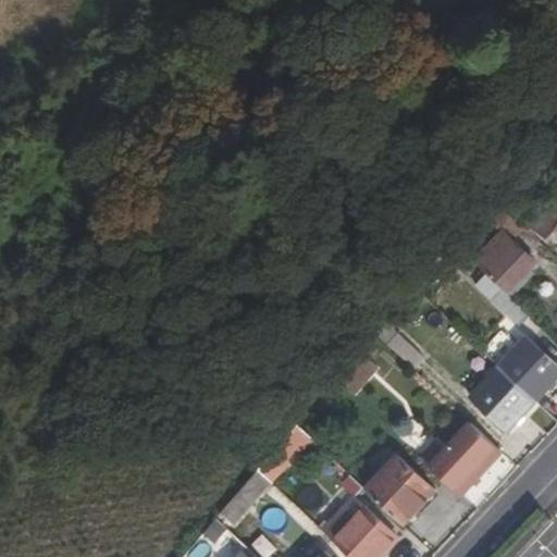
[(491,225),(504,236),(512,244),(525,230),(496,201),(456,247),(463,255),(491,225)]
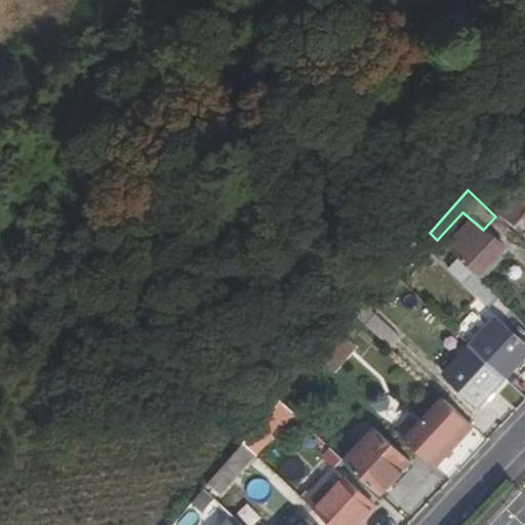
[(502,247),(483,230),(475,223),(449,249),(483,281),(503,259),(496,254),(502,247)]
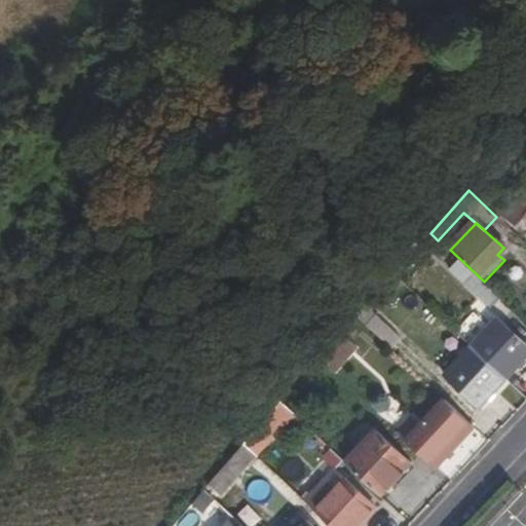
[(500,298),(475,274),(458,259),(451,267),(491,307),(500,298)]
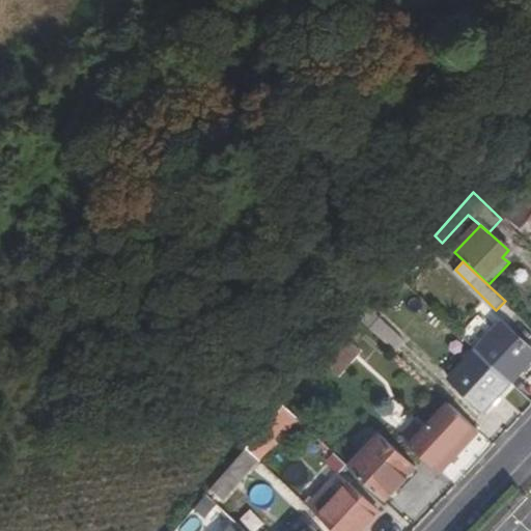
[(406,341),(367,307),(359,317),(371,329),(395,352),(406,341)]
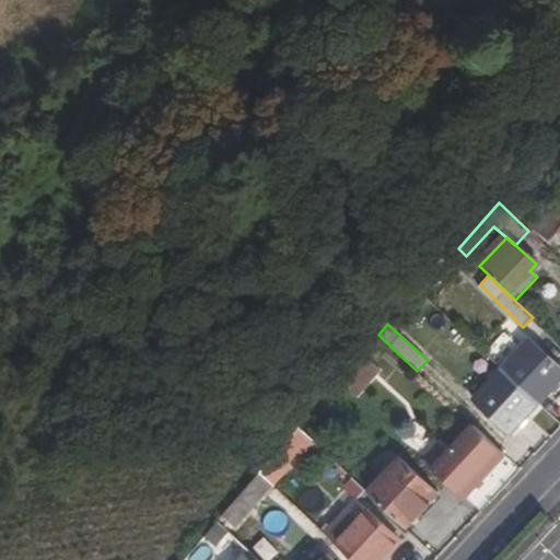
[(559,371),(529,342),(503,370),(539,403),(559,380),(559,371)]
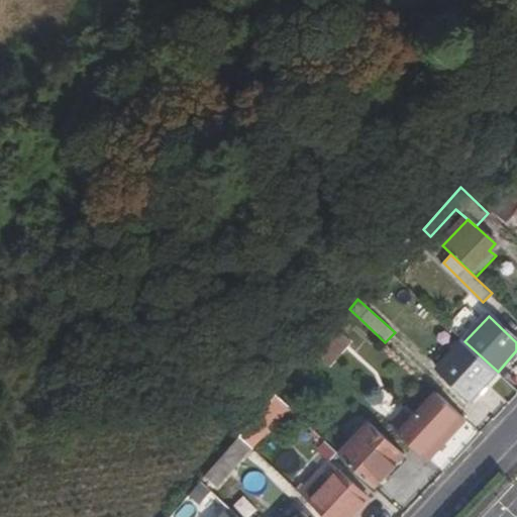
[(350,340),(335,325),(320,343),(334,356),(350,340)]
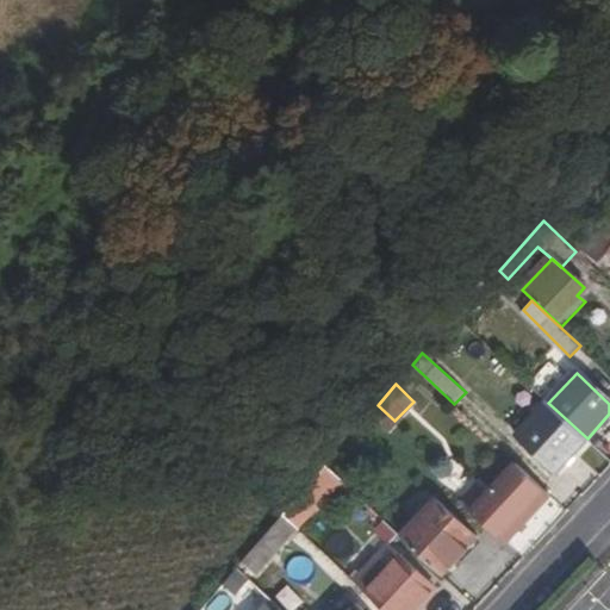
[(559,470),(587,439),(548,403),(520,434),(559,470)]
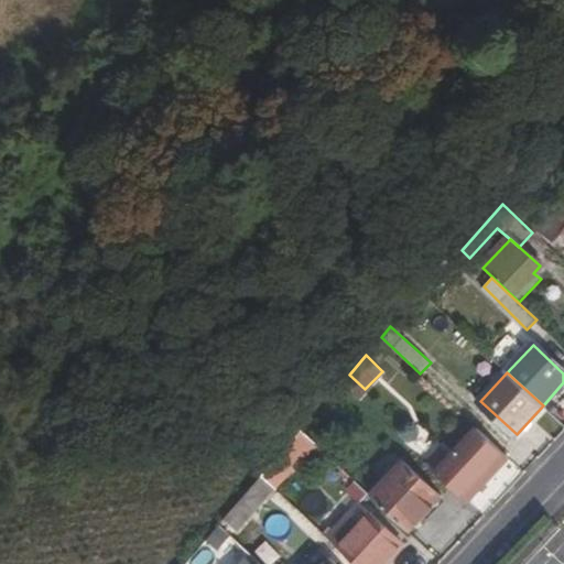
[(342,383),(356,398),(365,389),(349,375),(342,383)]
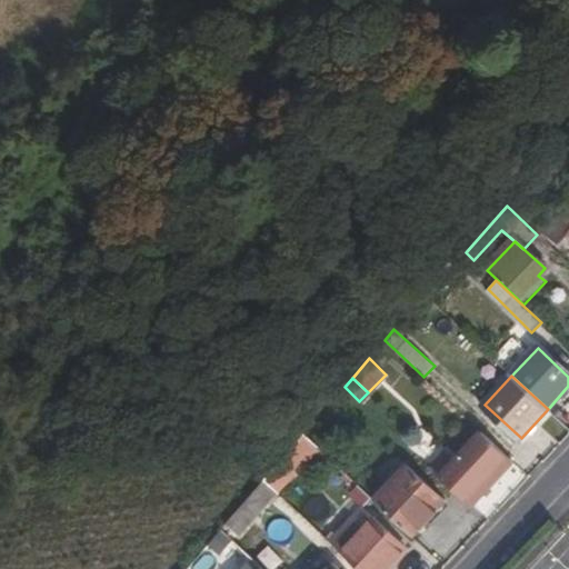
[(513,459),(483,432),(458,460),(447,449),(429,467),(441,478),(470,505),(513,459)]
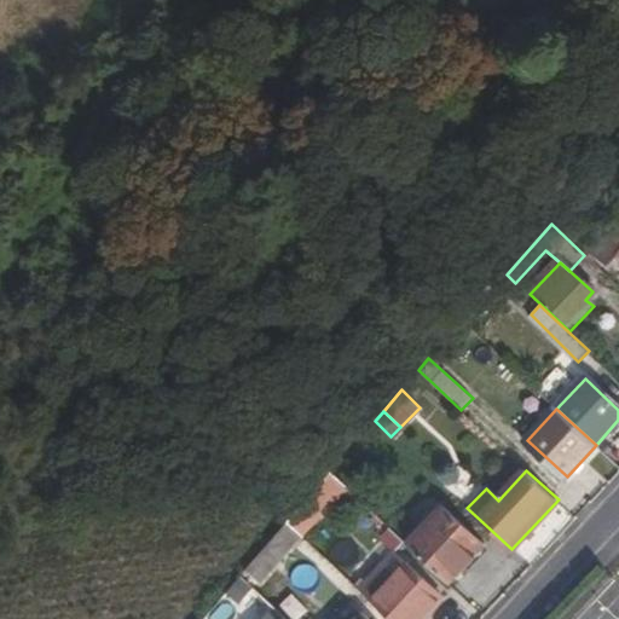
[(304,538),(348,490),(330,473),(310,497),(287,522),(301,536),(304,538)]
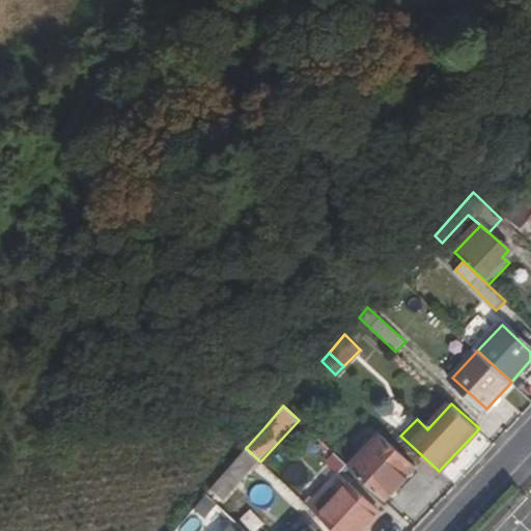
[(381,436),(351,468),(384,500),(415,467),(381,436)]
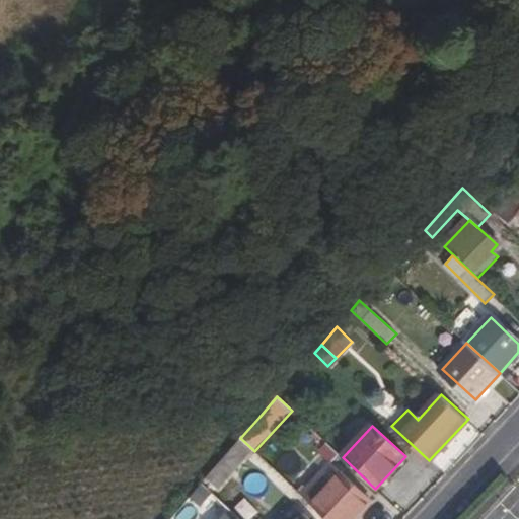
[(217,488),(252,449),(240,438),(222,459),(225,461),(208,479),(217,488)]
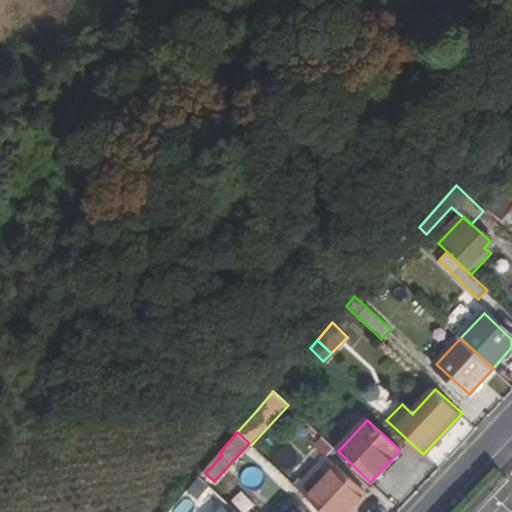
[(293,470),(297,453),(280,449),(276,466),(293,470)]
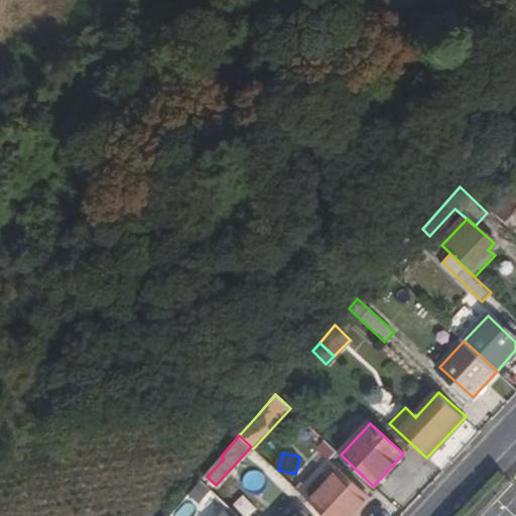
[(314,485),(304,496),(326,515),(352,515),(369,498),(340,471),(320,491),(314,485)]
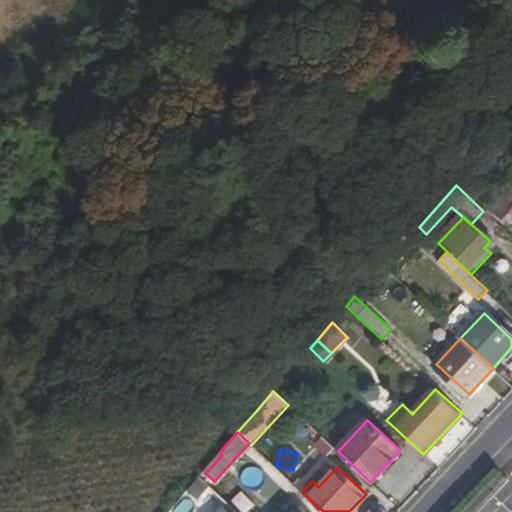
[(372,495),(357,511),(380,511),(385,506),(372,495)]
